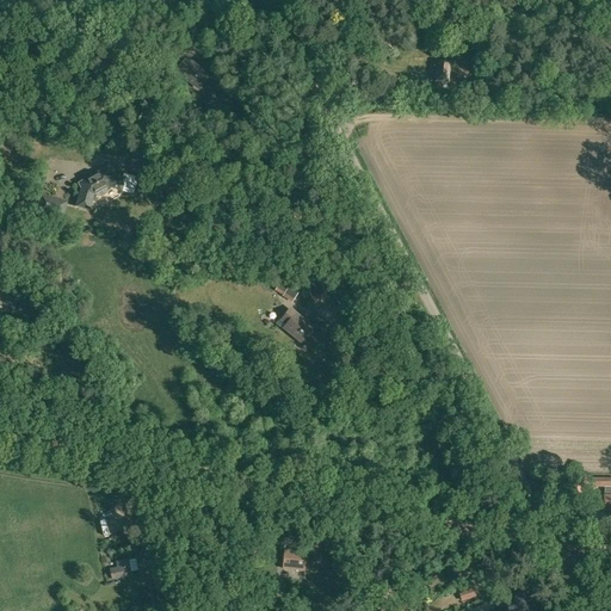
[(203,30),(197,37),(205,43),(211,36),(203,30)]
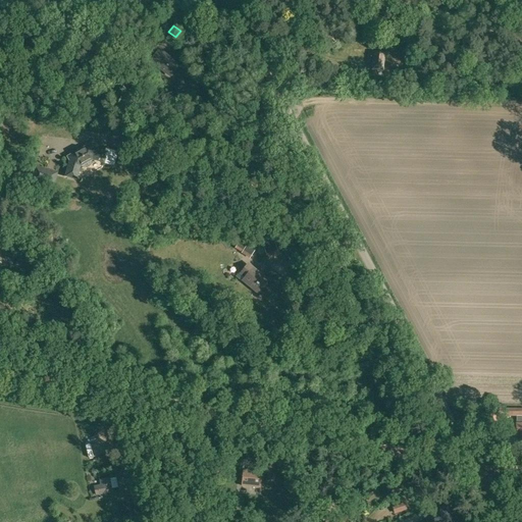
[(170,75),(178,65),(171,59),(170,60),(158,51),(150,61),(163,71),(164,70),(170,75)]
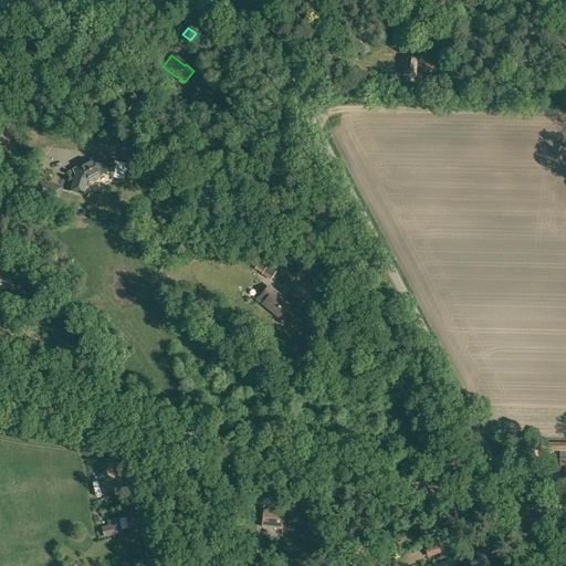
[(416,77),(416,74),(415,74),(417,58),(407,58),(406,66),(405,66),(404,76),(416,77)]
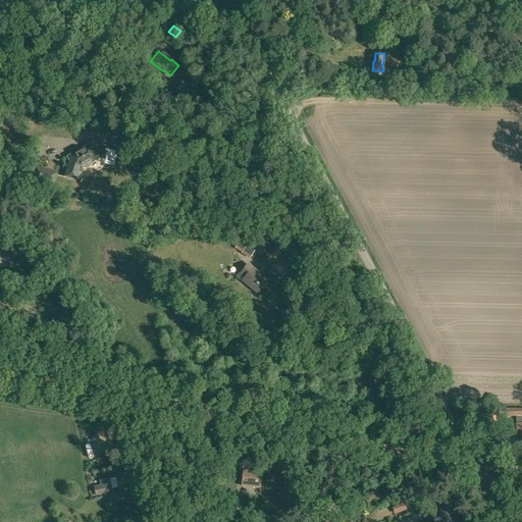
[(334,68),(328,71),(334,83),(346,77),(341,67),(335,70),(334,68)]
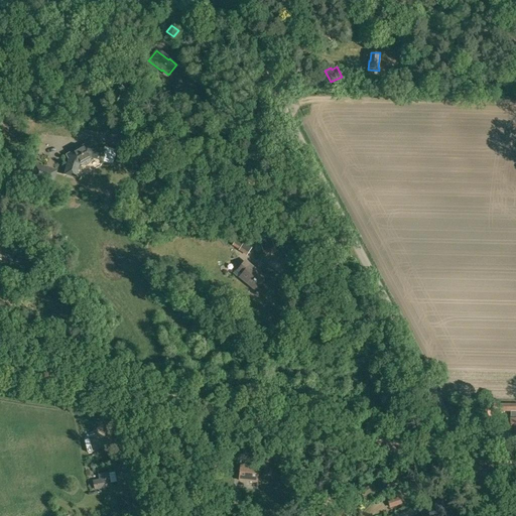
[(75,151),(67,155),(70,159),(66,174),(75,177),(79,165),(80,164),(83,165),(85,165),(89,163),(90,161),(91,158),(92,157),(102,160),(105,151),(92,147),(89,143),(81,147),(79,147),(76,148),(75,151)]
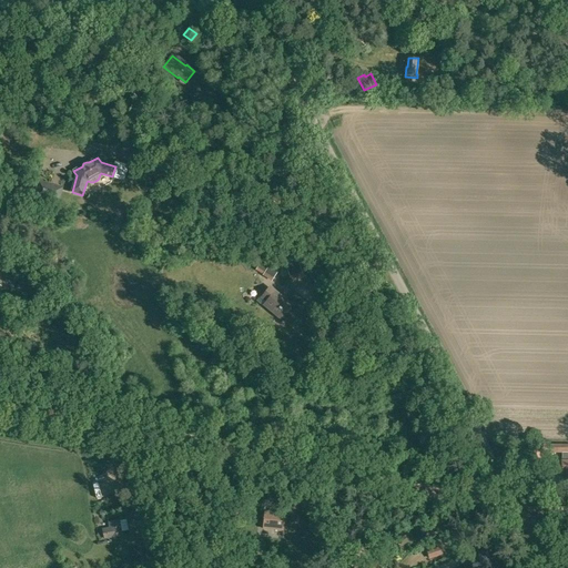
[(48,186),(49,184),(39,182),(34,196),(57,203),(61,191),(48,186)]
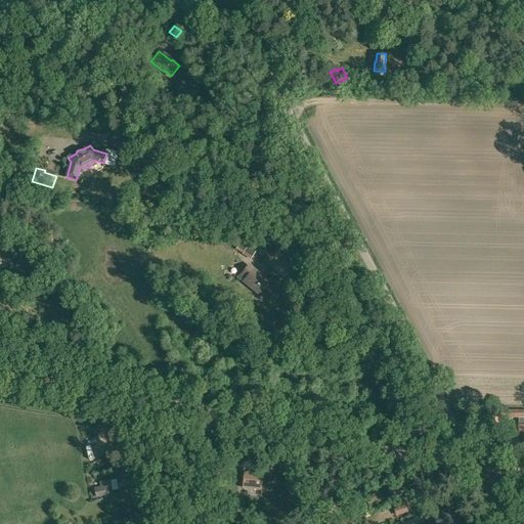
[(245,252),(244,254),(251,259),(255,252),(242,244),(239,248),(245,252)]
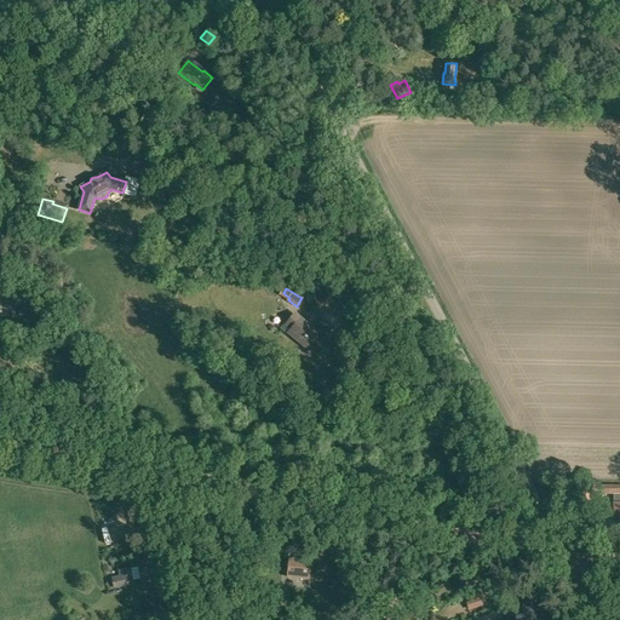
[(0,310),(6,311),(6,310),(15,311),(15,294),(0,293),(0,310)]
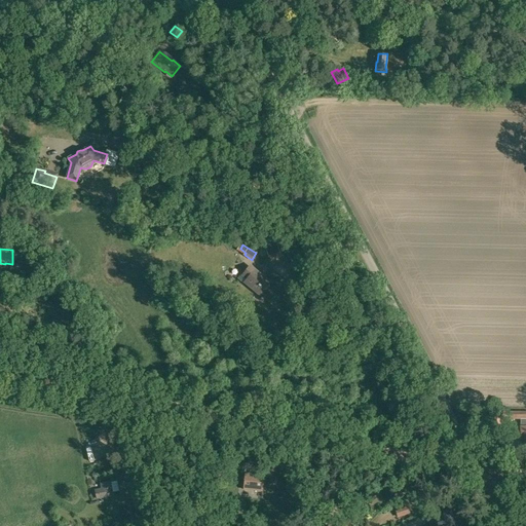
[(263,292),(270,283),(263,276),(262,277),(250,267),(242,275),(248,279),(245,283),(251,288),(256,292),(259,288),(263,291),(262,292),(263,292)]
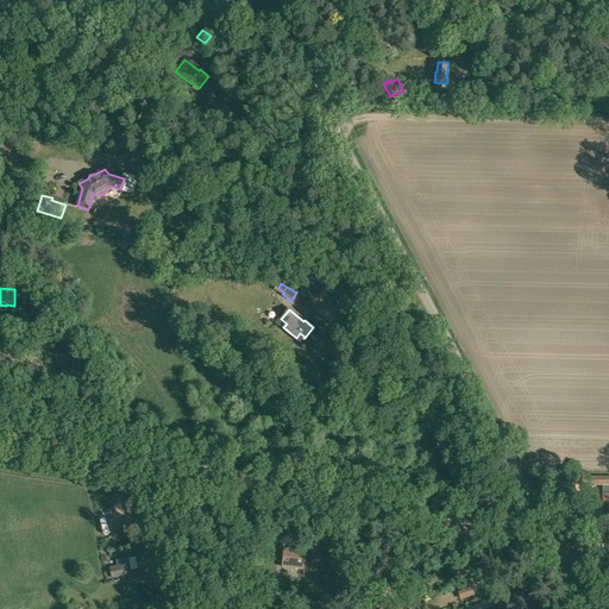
[(282,566),(303,569),(305,551),(284,548),(282,566)]
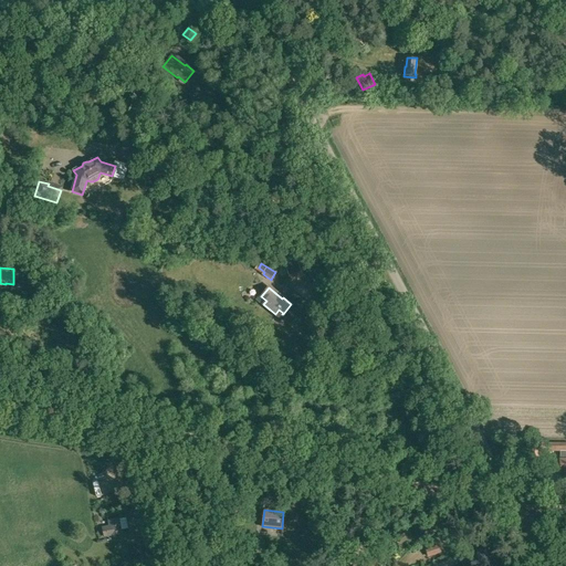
[(108,521),(109,526),(102,527),(104,535),(121,533),(119,530),(126,528),(125,517),(118,519),(108,521)]
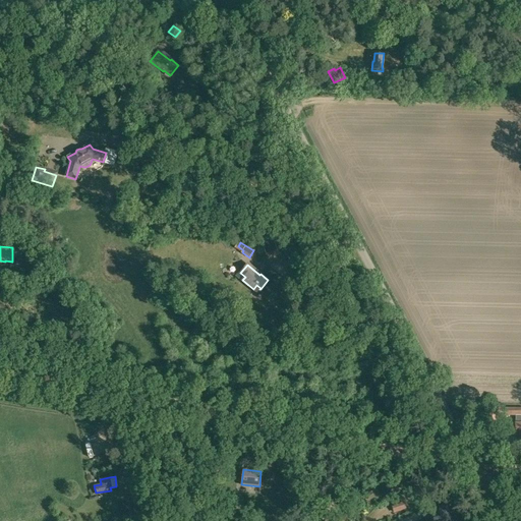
[(406,503),(394,507),(396,513),(408,509),(406,503)]
